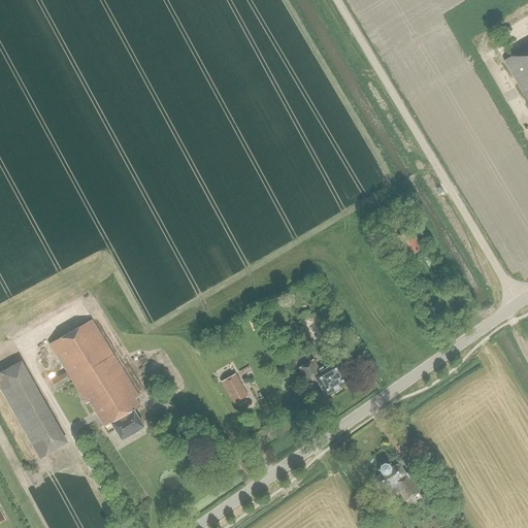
[(527,46),(503,62),(527,103),(527,46)]
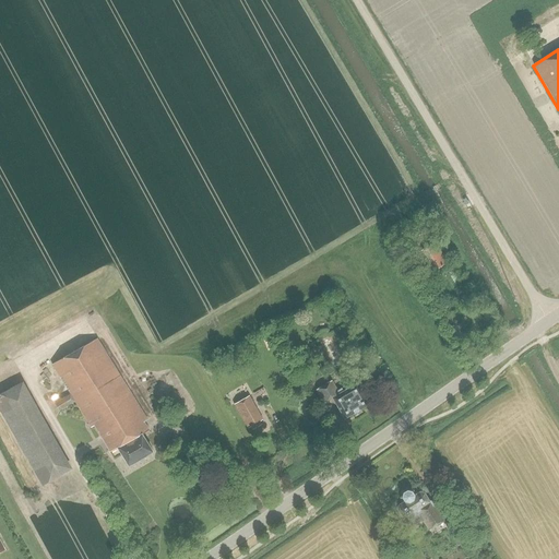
[(433,271),(445,263),(441,257),(443,256),(435,242),(420,251),(433,271)]
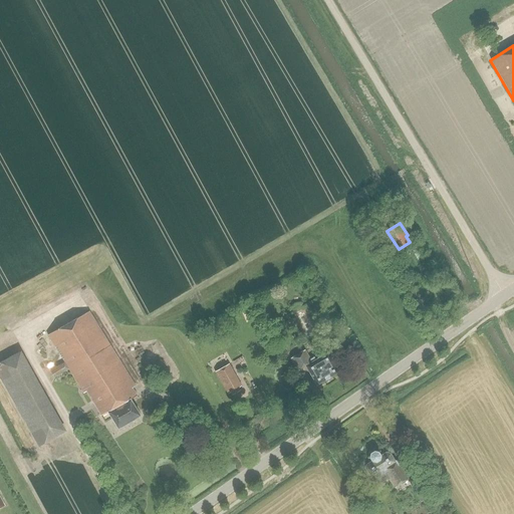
[(130,401),(136,397),(132,390),(135,388),(88,310),(47,335),(64,362),(50,371),(54,378),(68,369),(83,394),(85,393),(100,416),(107,412),(117,429),(140,416),(130,401)]
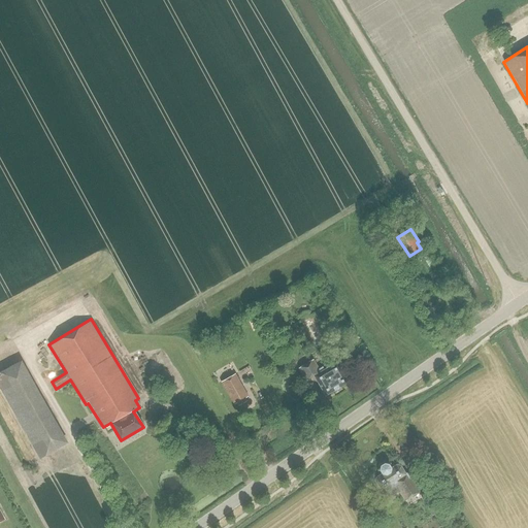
[(63,444),(21,359),(0,368),(0,388),(35,459),(63,444)]
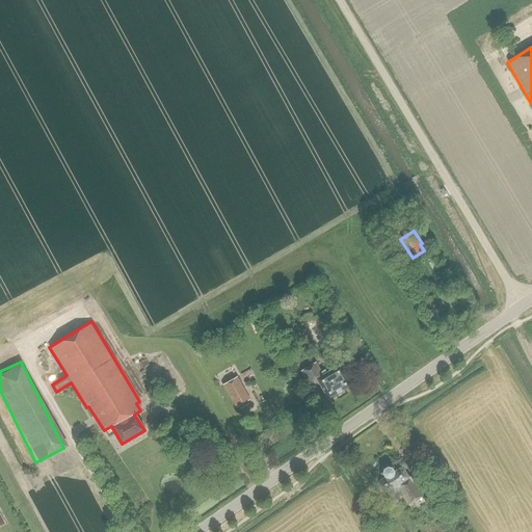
[(327,399),(350,386),(340,367),(329,373),(328,370),(321,374),(315,364),(301,372),(309,386),(317,380),(327,399)]
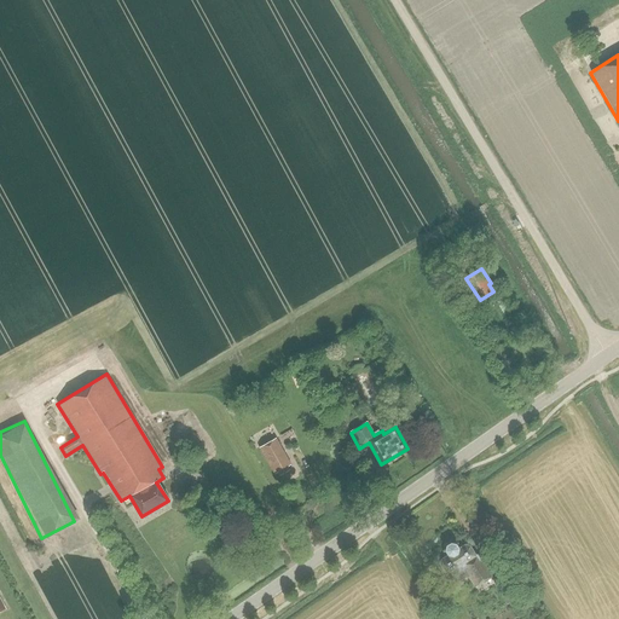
[(287,467),(290,466),(276,439),(260,449),(275,474),(278,473),(281,476),(289,470),(287,467)]
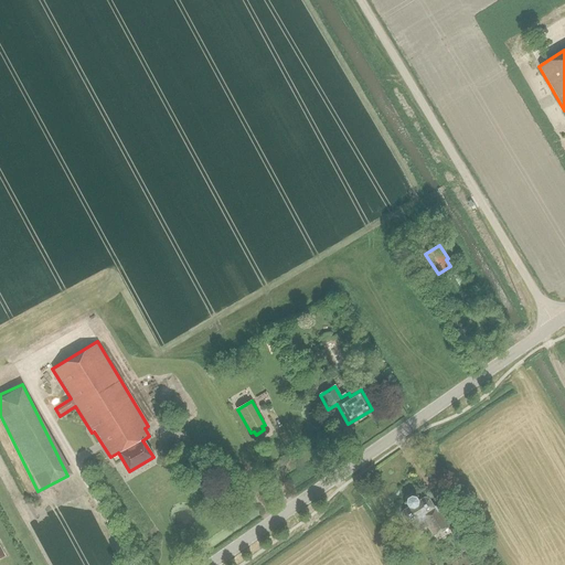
[(433,534),(448,525),(439,509),(437,510),(435,507),(433,508),(428,499),(423,498),(418,500),(416,497),(411,494),(408,496),(405,503),(407,507),(402,510),(402,514),(412,532),(422,525),(419,521),(423,519),(433,534)]
